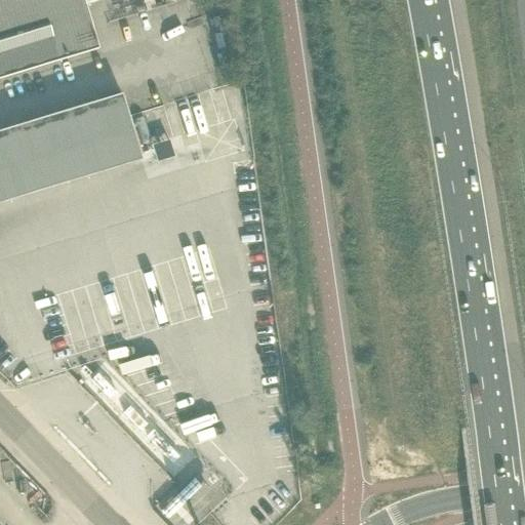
[(0,0),(0,78),(97,49),(92,30),(82,0),(0,0)]
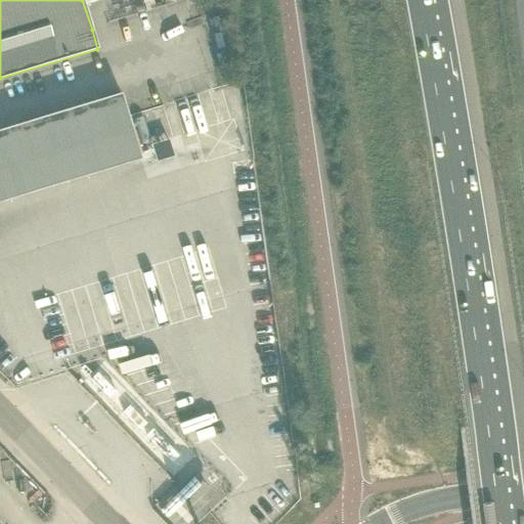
[(0,202),(139,159),(118,91),(0,127),(0,202)]
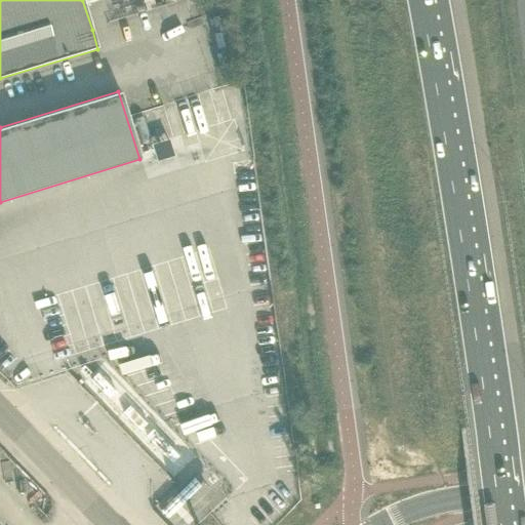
[(142,315),(168,307),(163,291),(174,287),(167,265),(152,270),(152,269),(124,278),(132,300),(136,299),(142,315)]
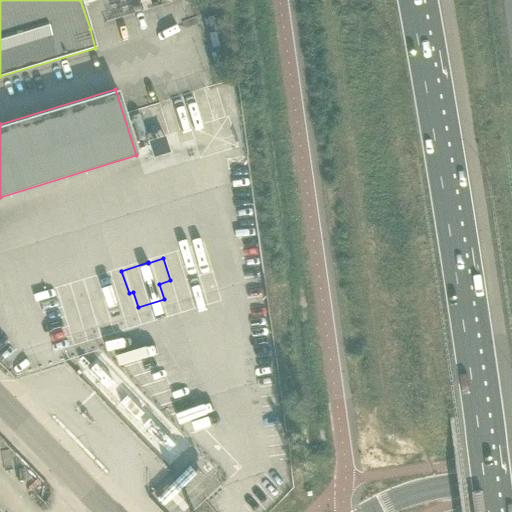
[(96,363),(89,370),(106,388),(113,381),(96,363)]
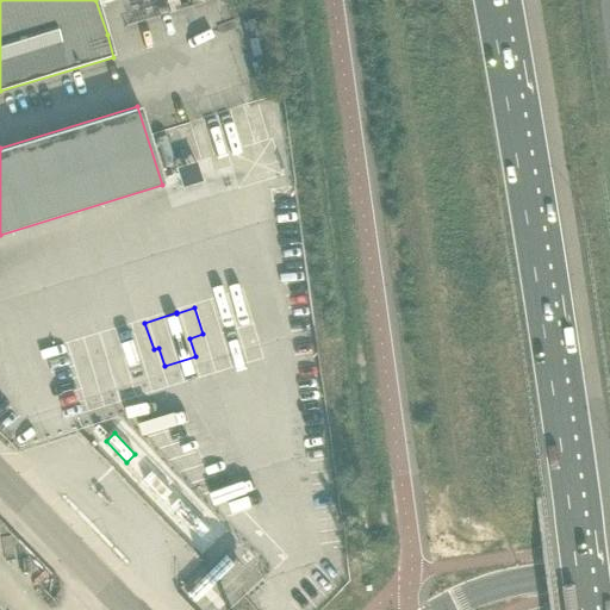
[(153,472),(144,480),(163,500),(172,492),(153,472)]
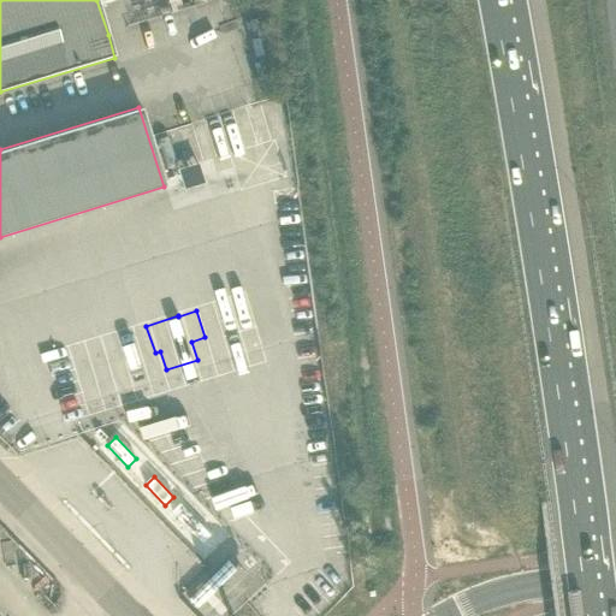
[(211,534),(181,504),(172,513),(202,543),(211,534)]
